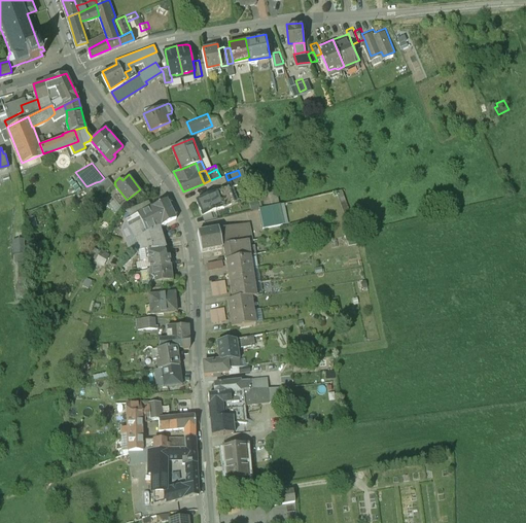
[(104,178),(100,181),(96,182),(102,189),(113,180),(108,175),(104,178)]
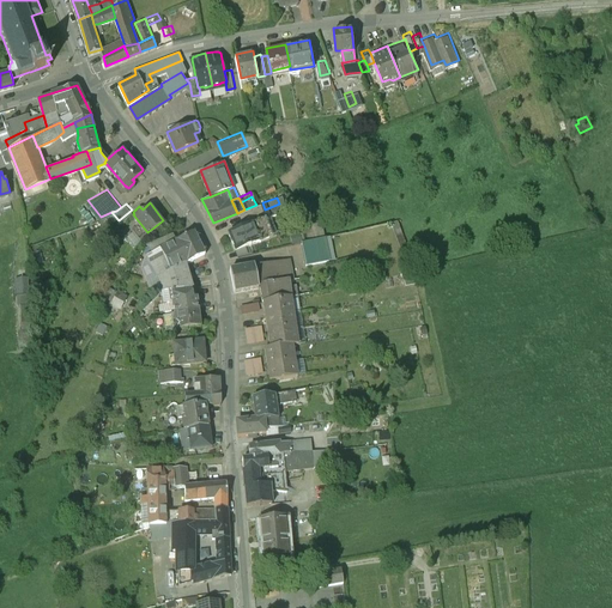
[(279,204),(265,210),(267,216),(282,211),(279,204)]
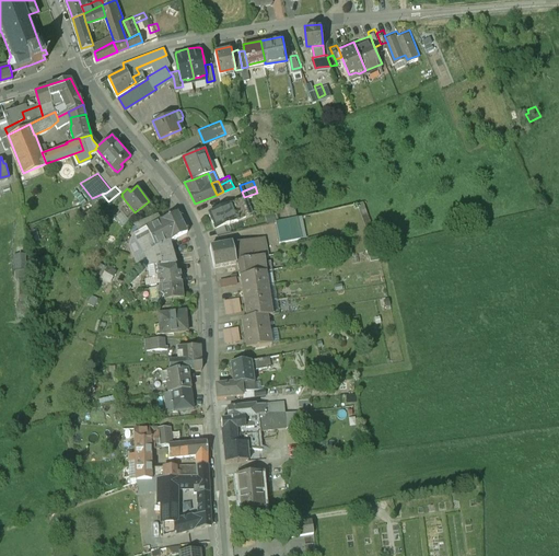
[(251,212),(244,197),(240,199),(245,215),(251,212)]
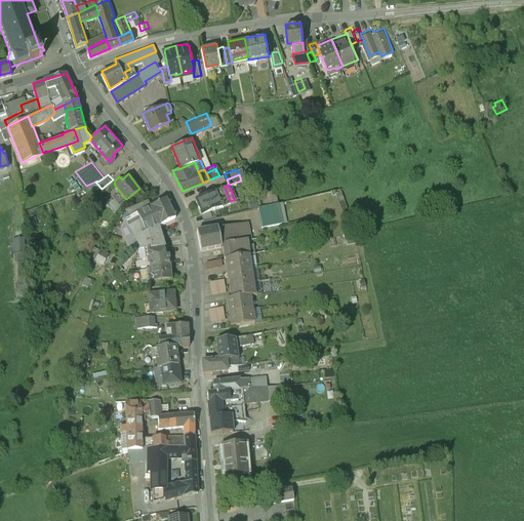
[(225,187),(196,198),(201,212),(230,201),(225,187)]
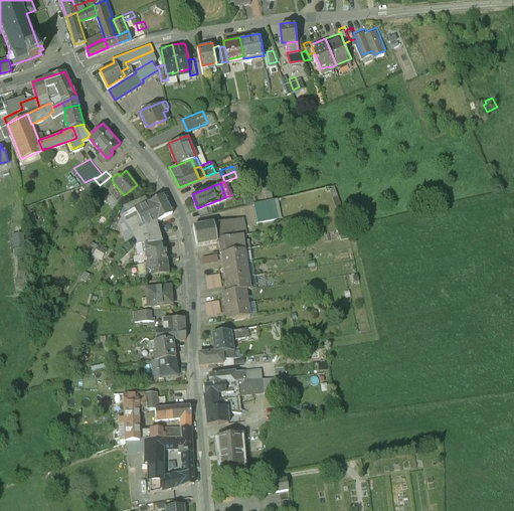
[(163,192),(135,207),(144,225),(145,229),(132,235),(133,242),(136,242),(161,239),(156,219),(172,211),(163,192)]
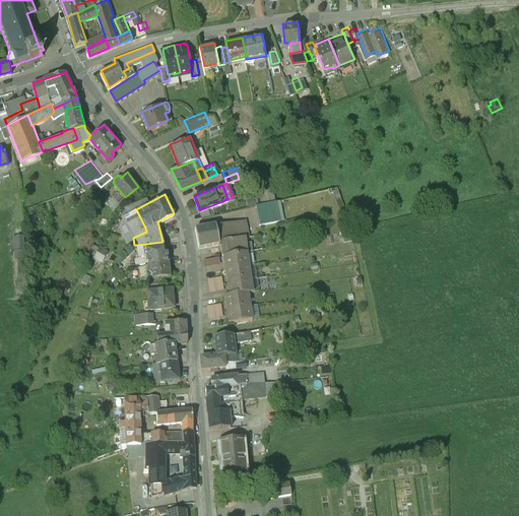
[(275,199),(256,203),(261,222),(279,218),(279,217),(282,216),(280,209),(277,209),(275,199)]
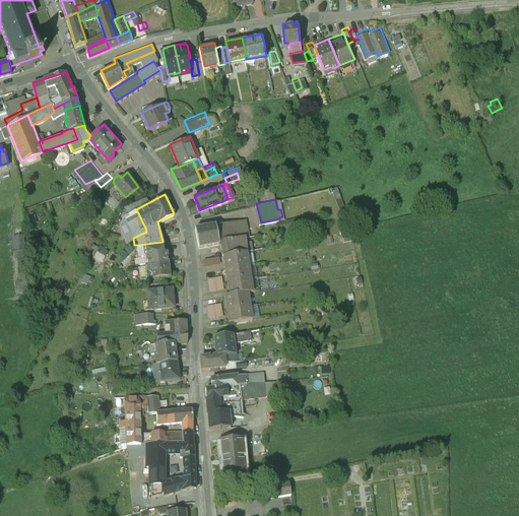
[(175,200),(170,203),(175,213),(180,210),(175,200)]
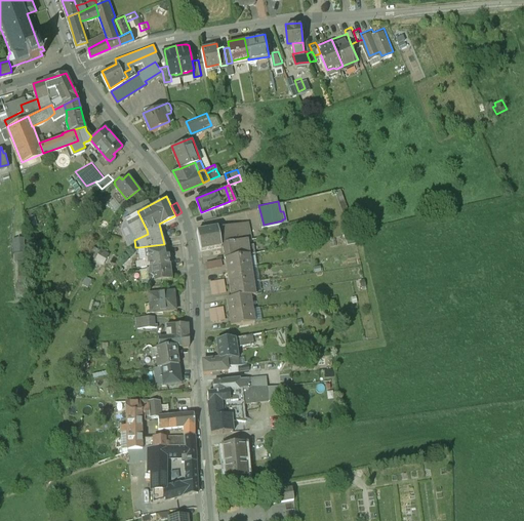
[(147,230),(137,211),(130,215),(132,218),(125,223),(128,228),(125,229),(130,242),(134,240),(148,234),(147,230)]
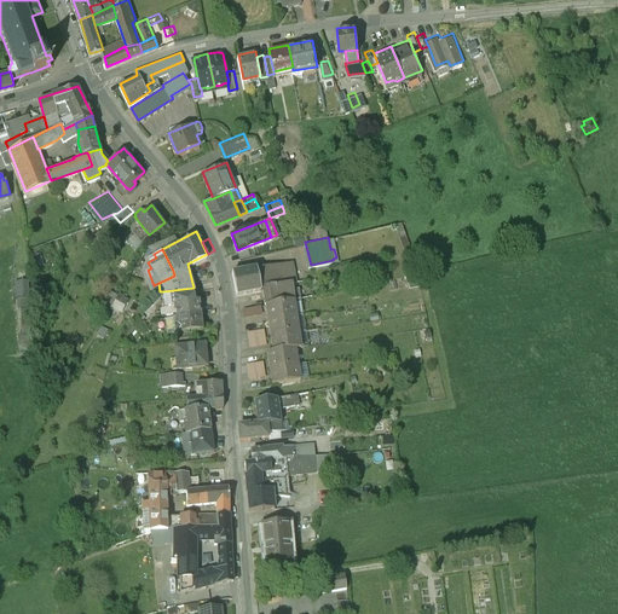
[(294,258),(284,259),(288,279),(298,278),(294,258)]
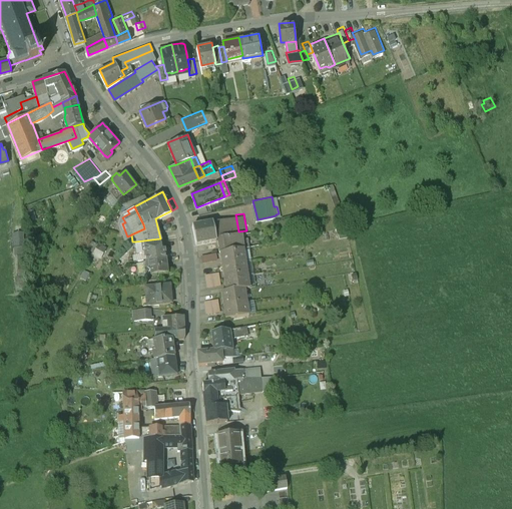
[(235,214),(213,219),(215,228),(219,228),(220,234),(228,233),(238,231),(235,214)]
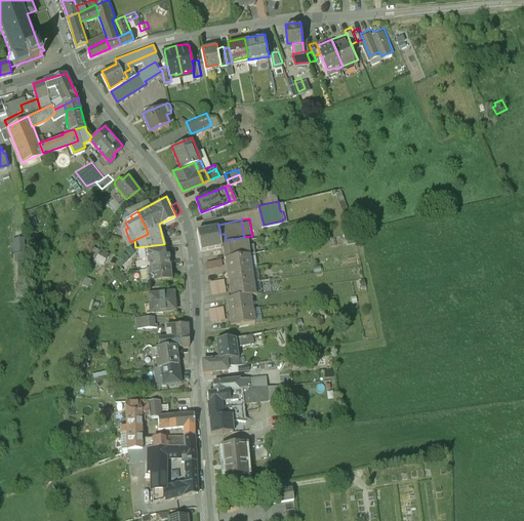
[(218,225),(197,229),(201,247),(222,243),(220,234),(218,225)]
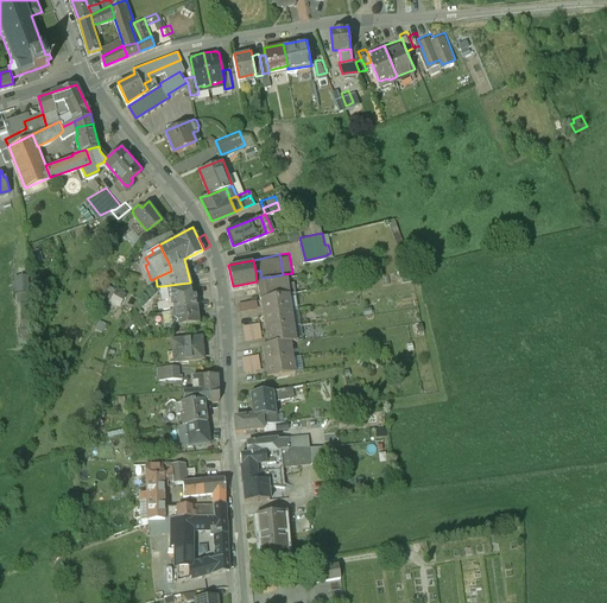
[(280,277),(271,279),(271,277),(261,278),(259,278),(261,296),(263,296),(284,292),(283,291),(296,289),(296,284),(295,281),(282,283),(280,277)]
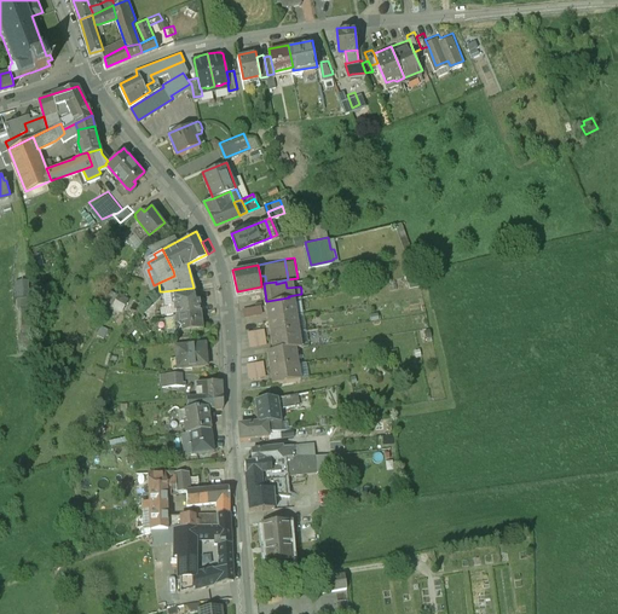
[(194,288),(163,291),(165,305),(175,302),(177,314),(200,311),(198,297),(195,297),(194,288)]
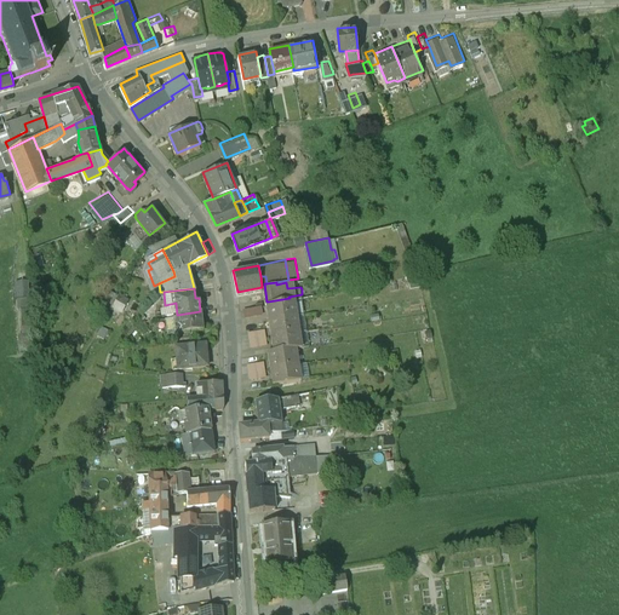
[(115,305),(127,309),(132,294),(120,291),(115,305)]
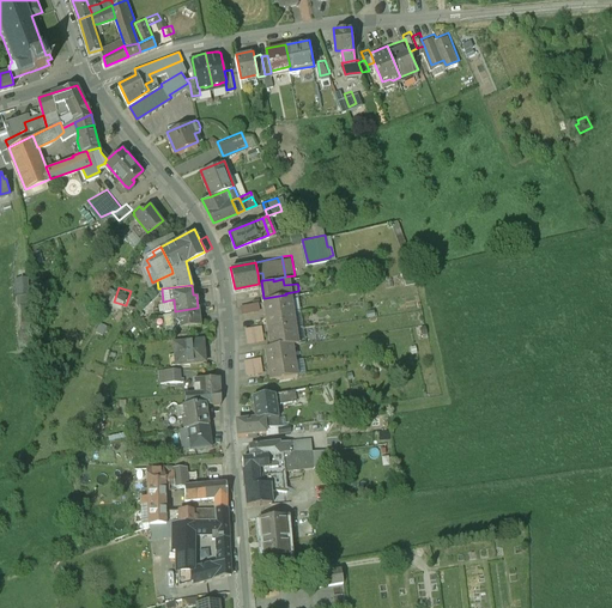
[(286,295),(265,298),(267,314),(295,309),(292,293),(286,295)]
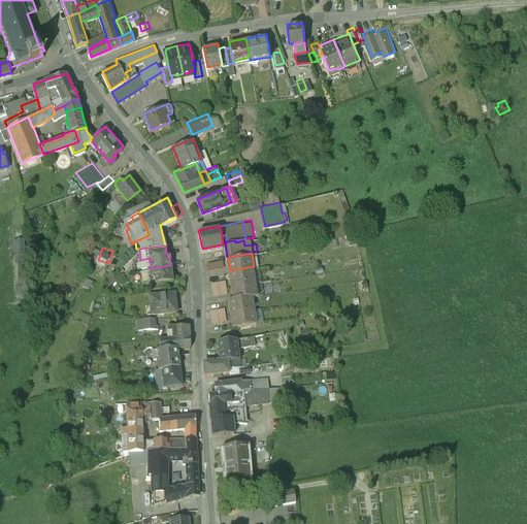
[(151,268),(140,269),(142,279),(150,277),(151,281),(153,281),(172,279),(170,265),(151,268)]
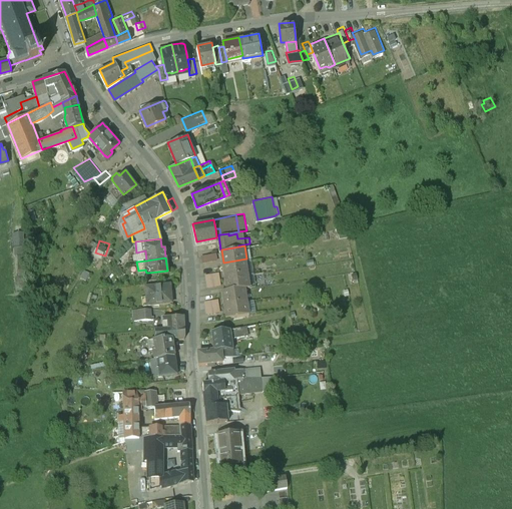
[(246,259),(223,263),(225,276),(248,272),(246,259)]
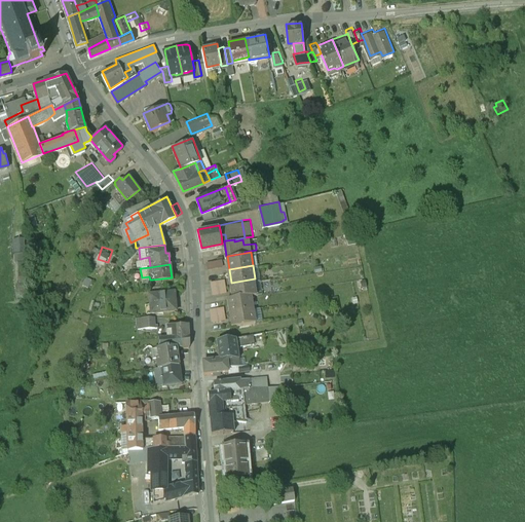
[(229,290),(228,276),(213,276),(214,290),(229,290)]
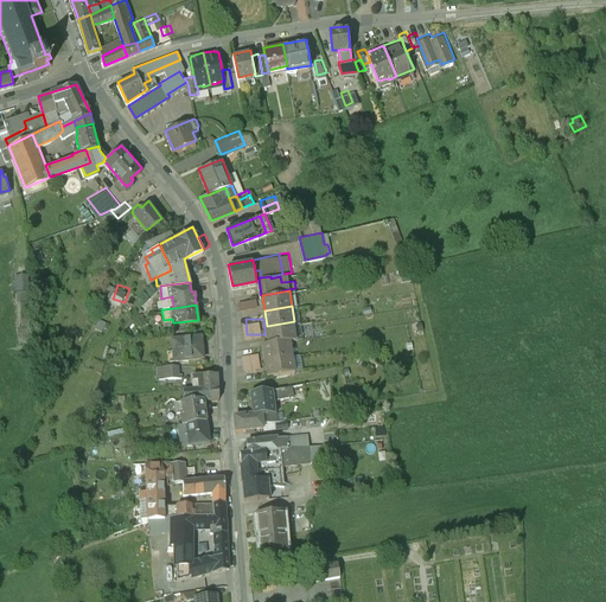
[(34,339),(36,321),(20,320),(20,339),(34,339)]
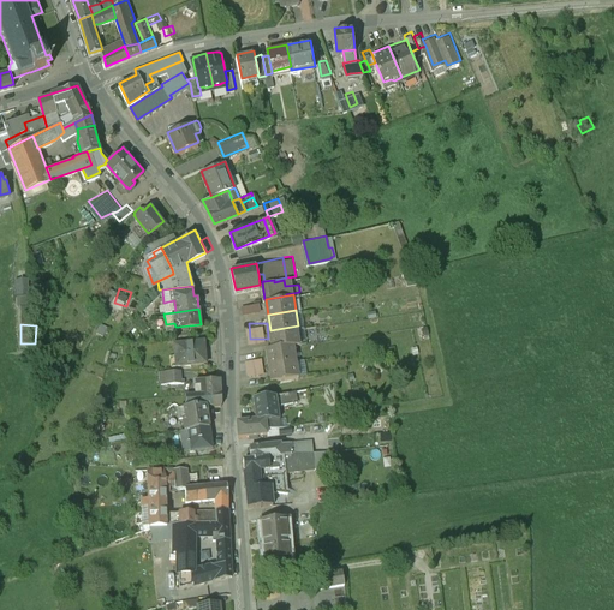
[(298,326),(270,330),(273,346),(294,342),(300,341),(298,326)]
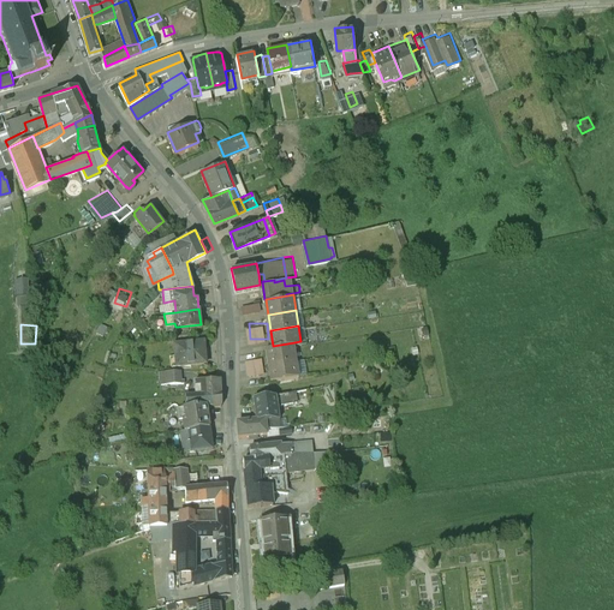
[(204,339),(176,341),(177,352),(180,351),(182,362),(207,359),(204,339)]
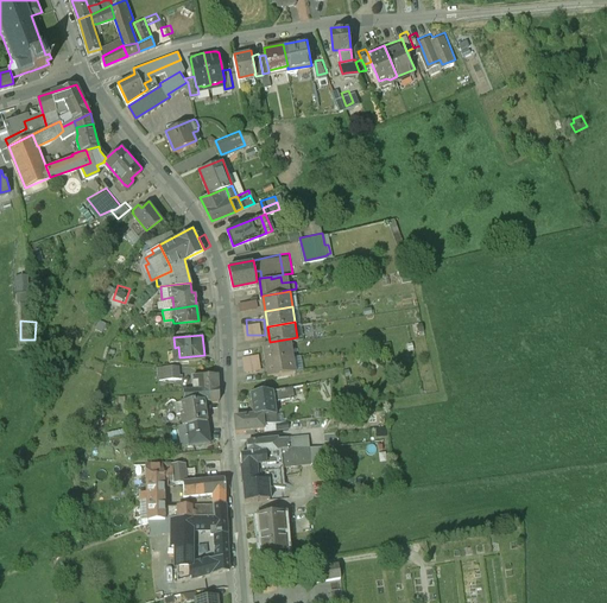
[(270,342),(265,342),(267,357),(293,354),(291,338),(270,342)]
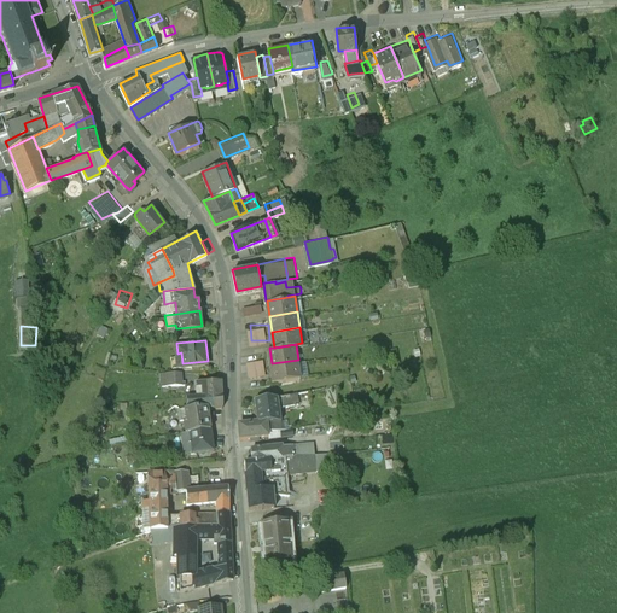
[(249,357),(251,374),(268,371),(266,355),(249,357)]
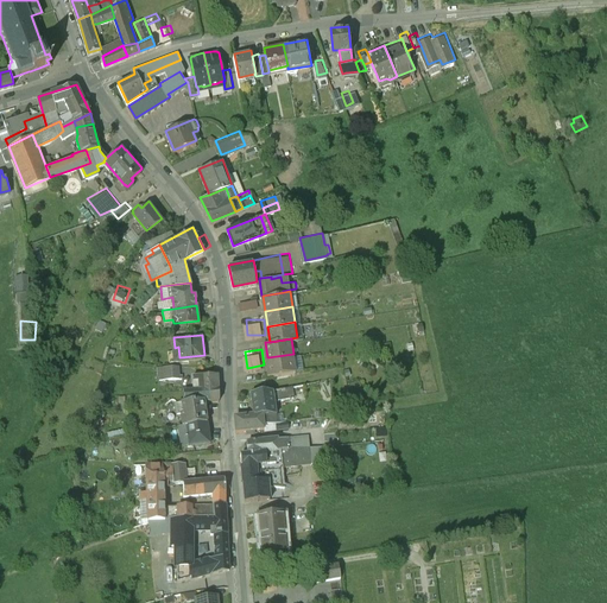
[(293,354),(267,357),(270,373),(296,369),(293,354)]
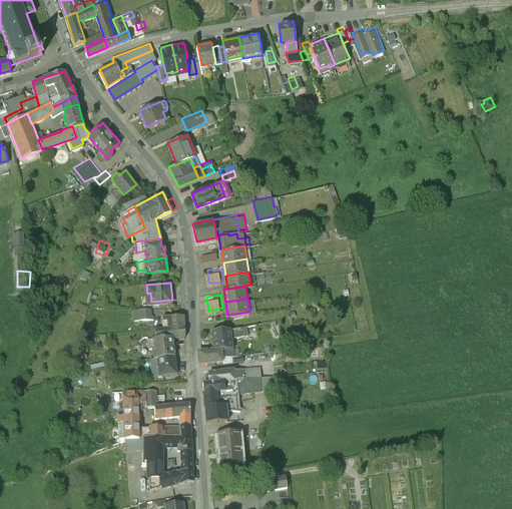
[(151,307),(132,308),(135,318),(153,318),(153,314),(151,314),(151,307)]
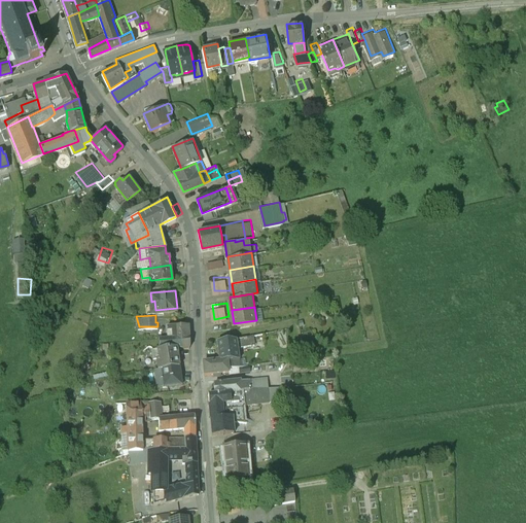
[(189,322),(164,324),(165,328),(170,328),(170,335),(175,335),(190,334),(189,322)]
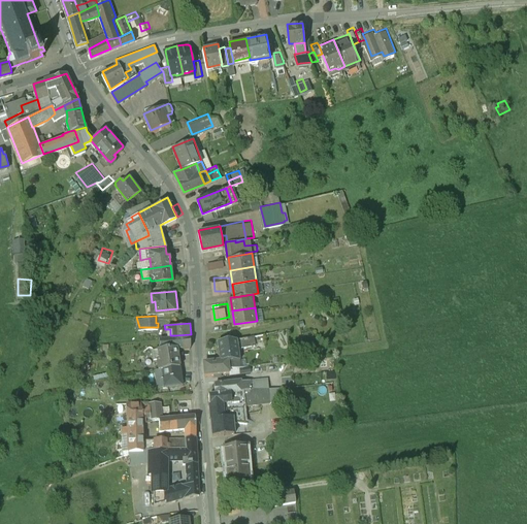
[(191,334),(175,335),(175,340),(182,340),(183,346),(191,345),(191,334)]
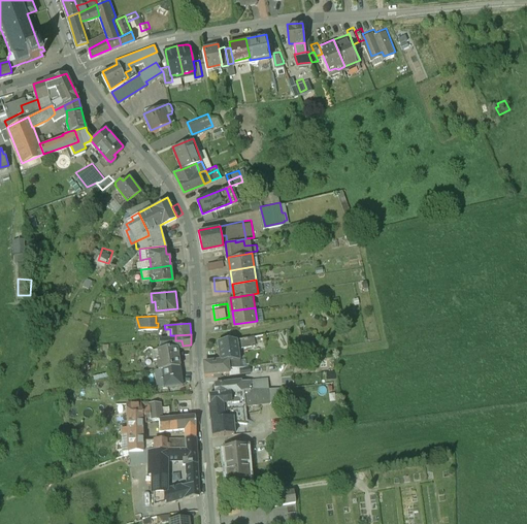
[(170,335),(160,337),(160,347),(177,345),(177,346),(183,346),(182,340),(175,340),(175,335),(170,335)]
